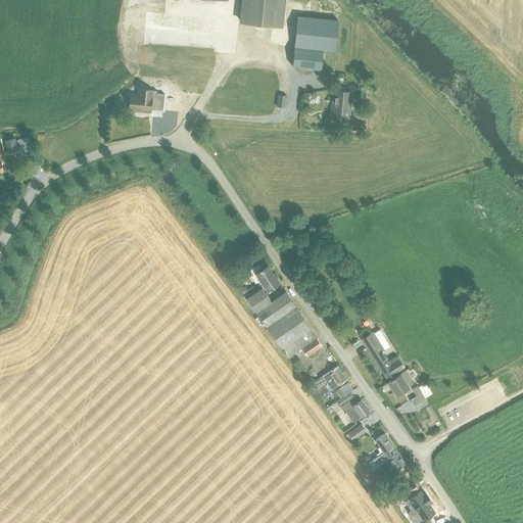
[(241,0),(239,20),(282,26),(284,0),(241,0)]
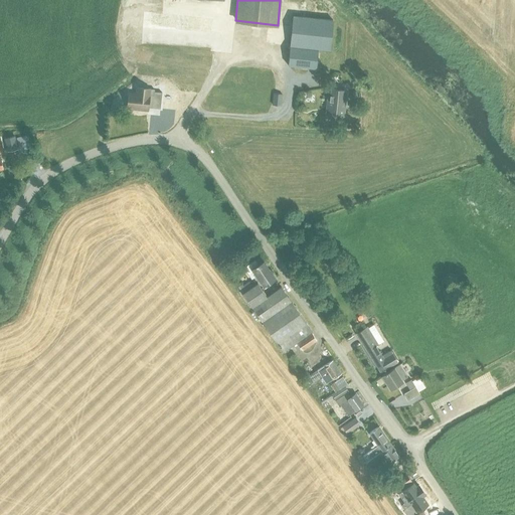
[(201,19),(201,8),(187,9),(187,7),(175,7),(175,15),(191,14),(191,19),(201,19)]
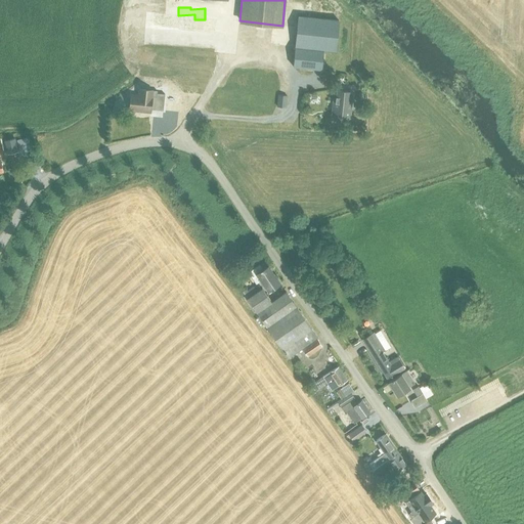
[(298,16),(293,66),(321,70),(323,50),(336,51),(339,20),(306,16),(298,16)]
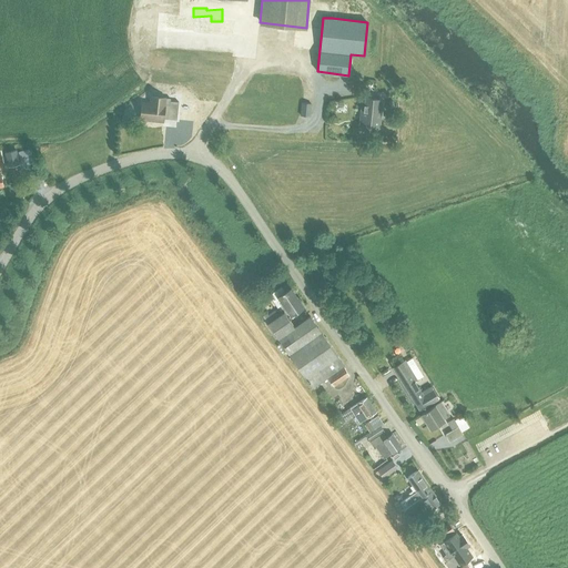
[(211,34),(166,36),(166,49),(211,48),(211,34)]
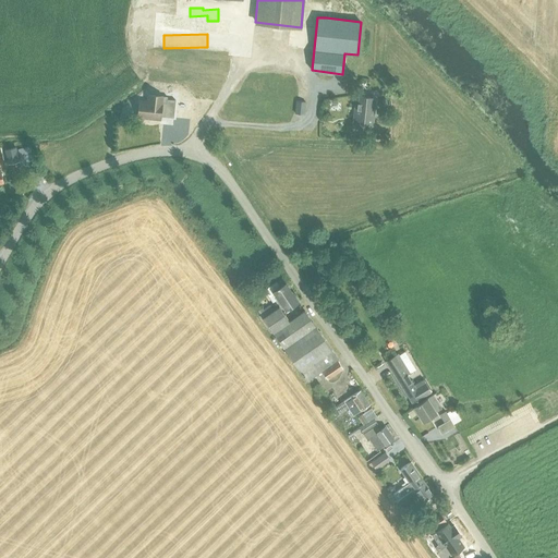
[(231,34),(208,35),(208,49),(231,48),(231,34)]
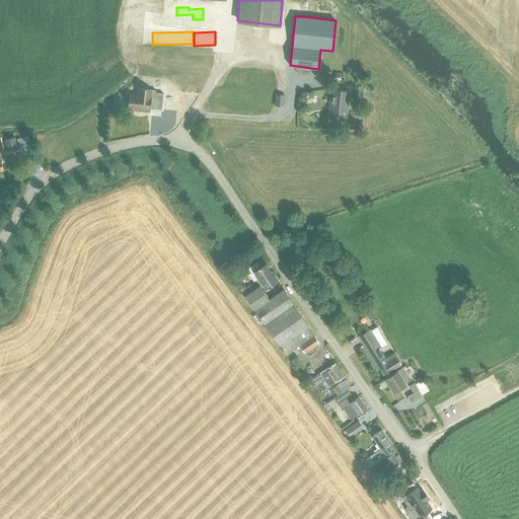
[(161,109),(163,93),(155,92),(155,90),(138,88),(137,94),(130,94),(128,108),(149,110),(149,108),(161,109)]
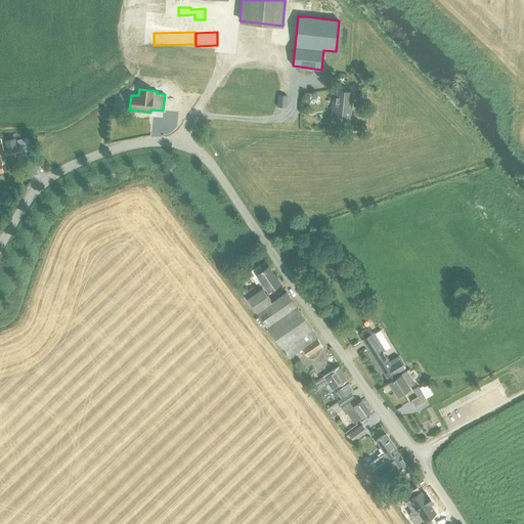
[(332,117),(349,118),(352,91),(335,90),(332,117)]
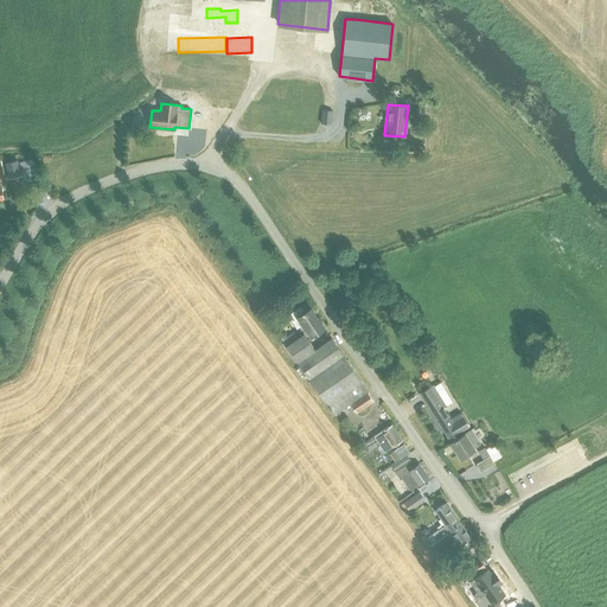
[(321,125),(331,125),(332,110),(323,110),(321,125)]
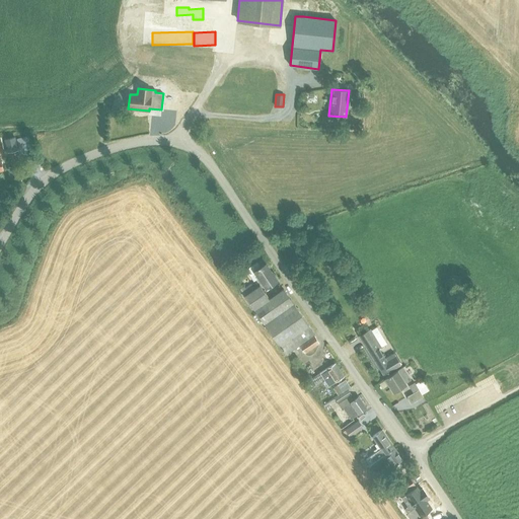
[(21,138),(24,152),(32,149),(29,136),(21,138)]
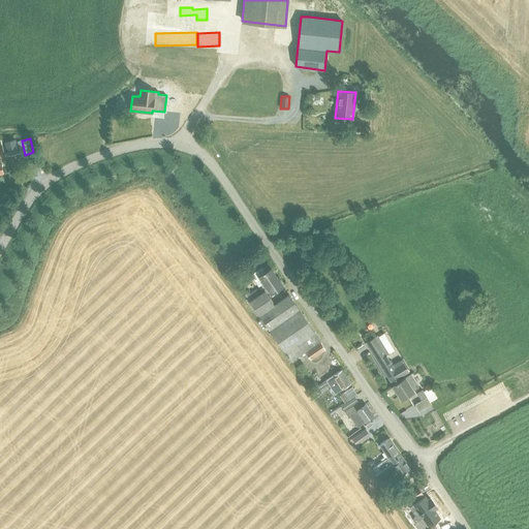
[(16,139),(5,143),(8,155),(19,152),(16,139)]
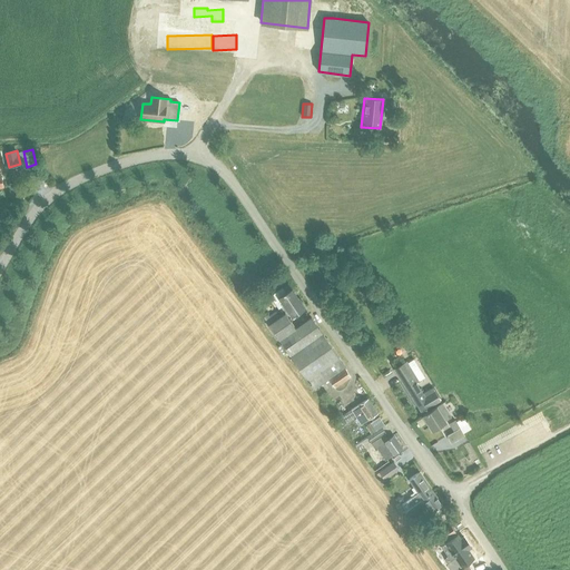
[(283,287),(275,293),(273,294),(273,296),(273,298),(273,301),(278,308),(283,305),(292,317),(305,308),(292,288),(286,292),(283,287)]
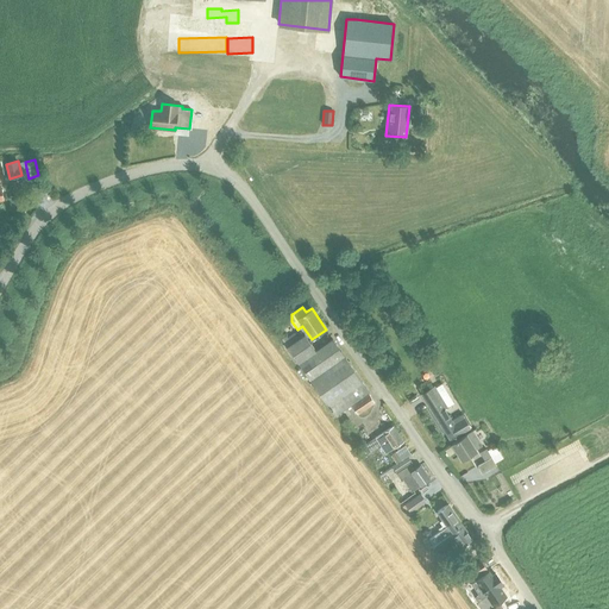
[(334,416),(369,393),(332,339),(315,351),(305,334),(300,338),(295,332),(288,337),(287,334),(281,339),(334,416)]
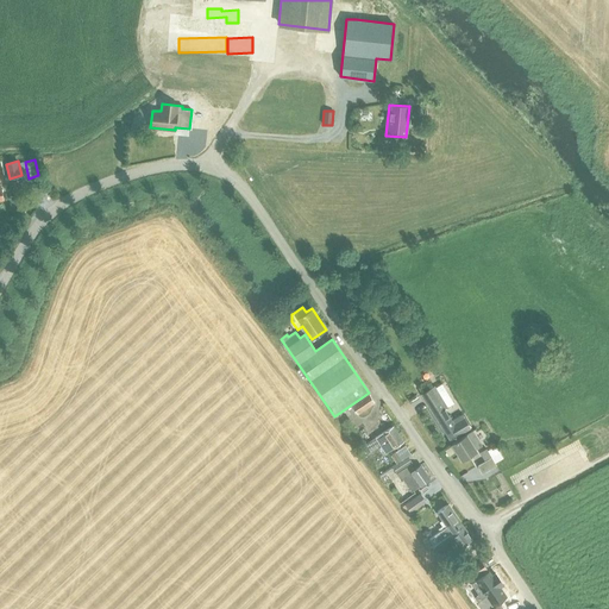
[(445,377),(438,381),(450,402),(457,399),(445,377)]
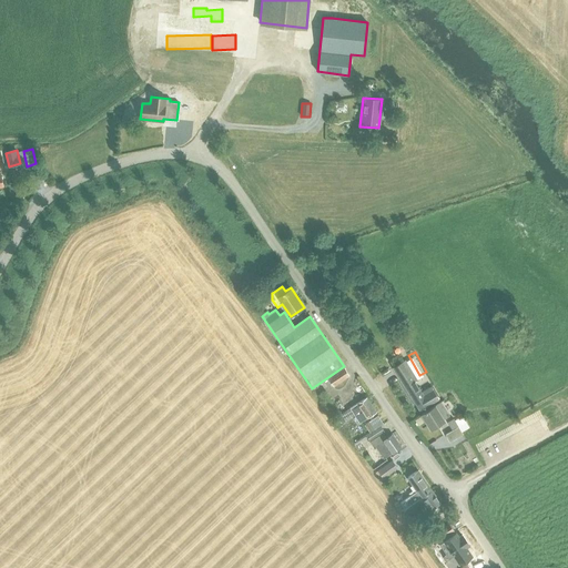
[(409,394),(419,411),(439,398),(432,386),(422,392),(415,381),(417,379),(405,359),(393,367),(409,394)]
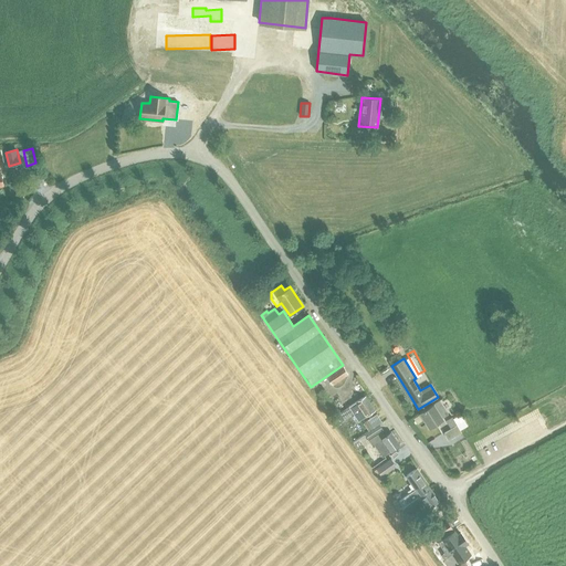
[(327,377),(332,385),(348,374),(343,366),(327,377)]
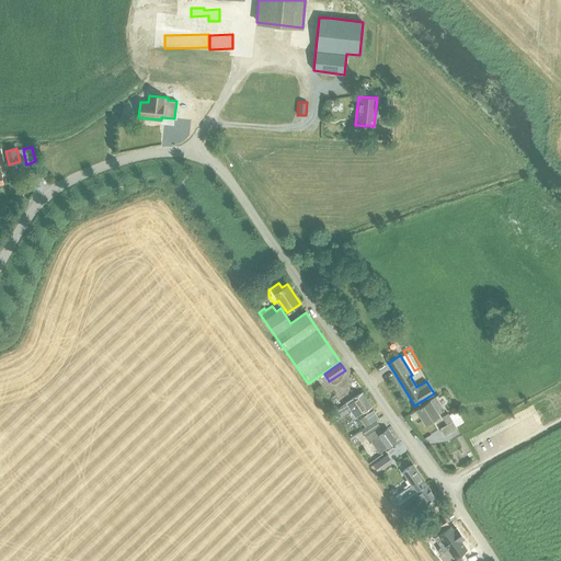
[(316,389),(331,411),(335,408),(320,386),(316,389)]
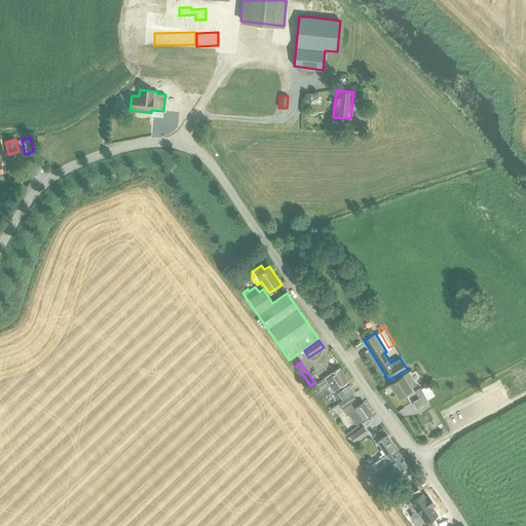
[(325,377),(314,384),(318,390),(329,383),(334,391),(348,381),(340,368),(325,377)]
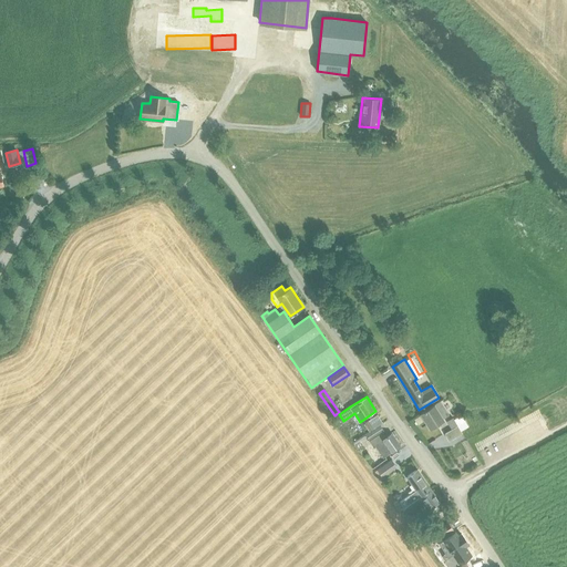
[(449,415),(440,401),(421,413),(431,429),(443,421),(442,419),(449,415)]
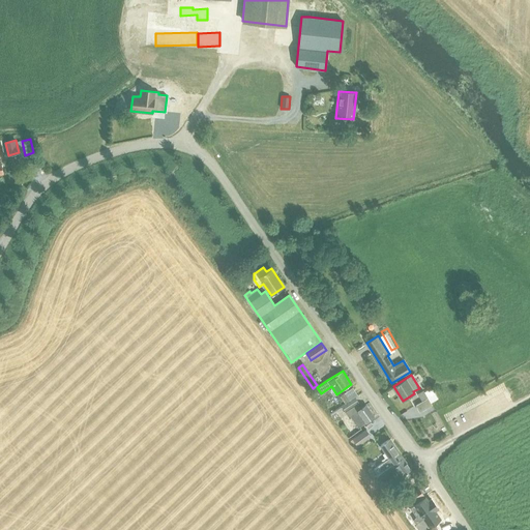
[(415,405),(419,412),(432,405),(423,390),(417,393),(422,401),(415,405)]
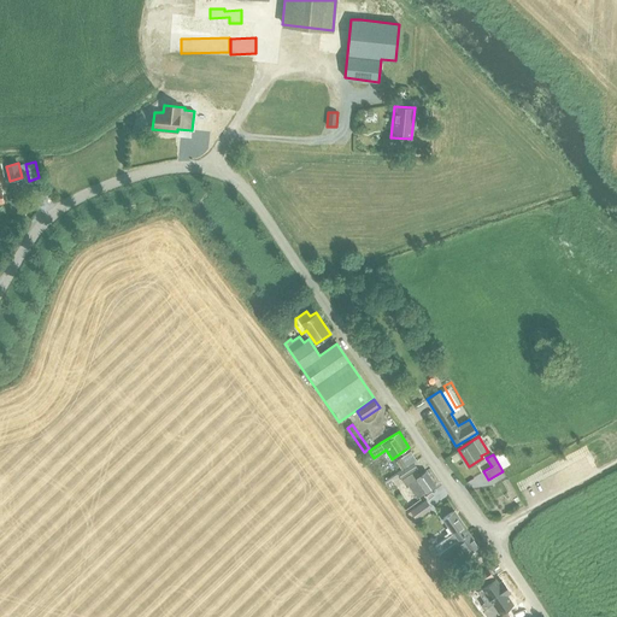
[(397,466),(400,471),(409,465),(405,460),(397,466)]
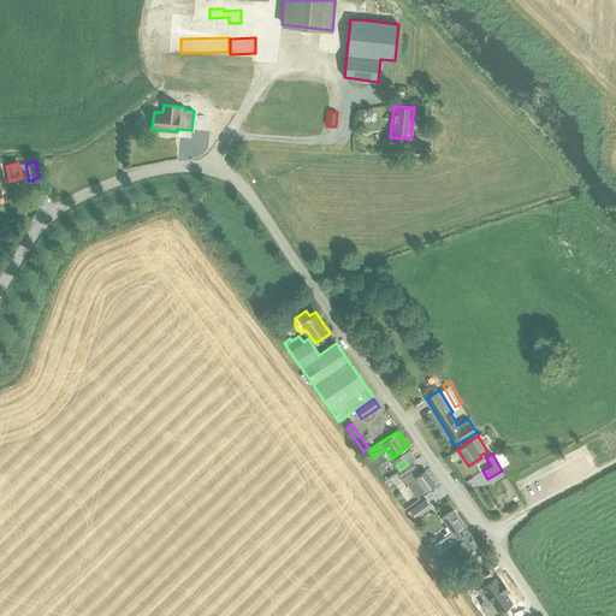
[(408,465),(400,471),(397,473),(402,480),(418,468),(413,462),(408,465)]
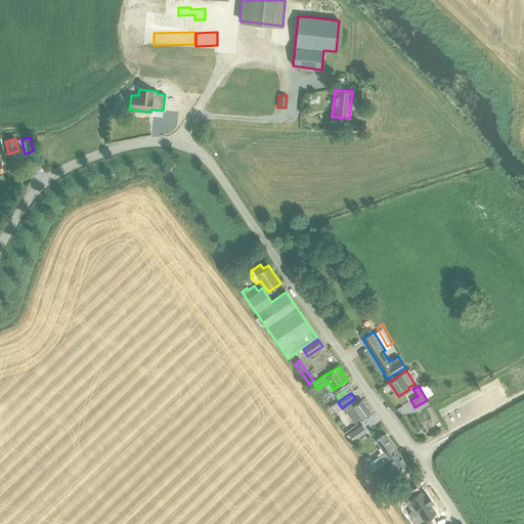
[(346,410),(354,423),(370,411),(361,399),(346,410)]
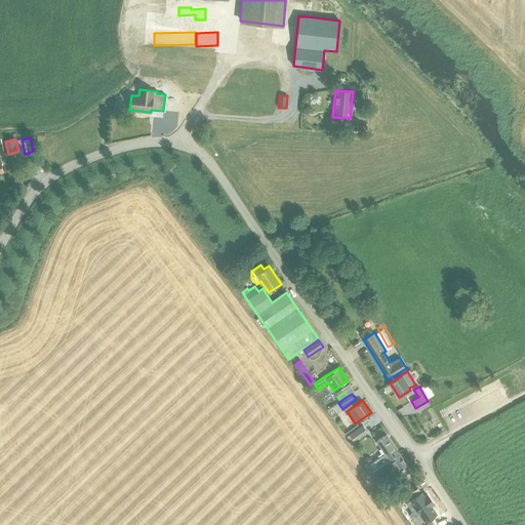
[(351,434),(355,440),(369,431),(364,425),(351,434)]
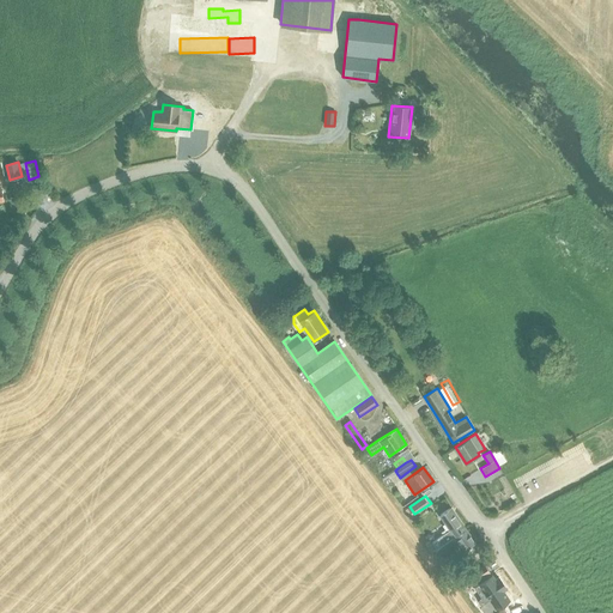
[(432,541),(437,548),(467,528),(451,507),(442,514),(451,528),(432,541)]
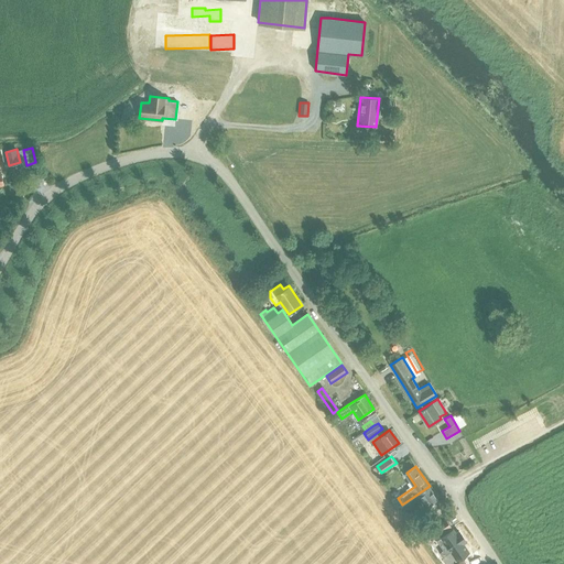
[(430,486),(402,505),(400,506),(404,511),(416,502),(425,516),(442,505),(430,486)]
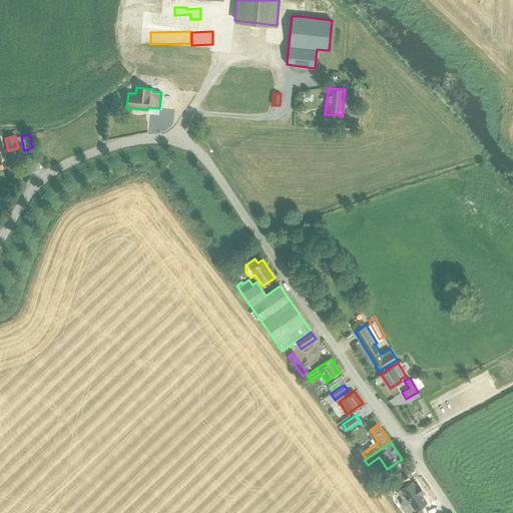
[(404,472),(391,481),(396,488),(409,479),(404,472)]
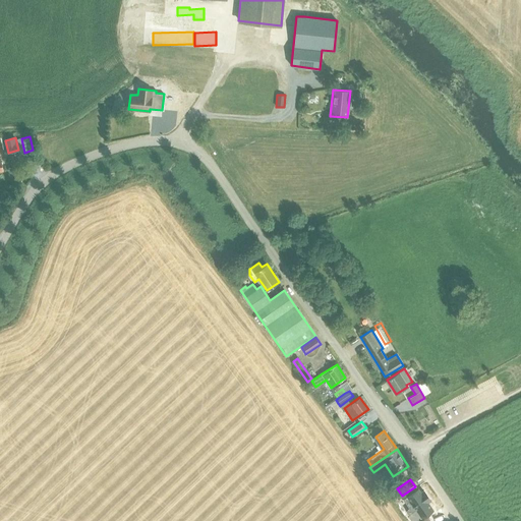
[(406,510),(409,514),(430,500),(424,490),(421,493),(419,487),(403,499),(409,508),(406,510)]
